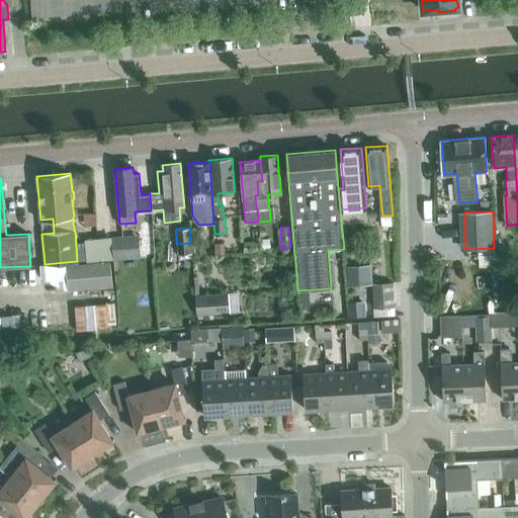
[(138,234),(112,237),(114,259),(140,257),(138,234)]
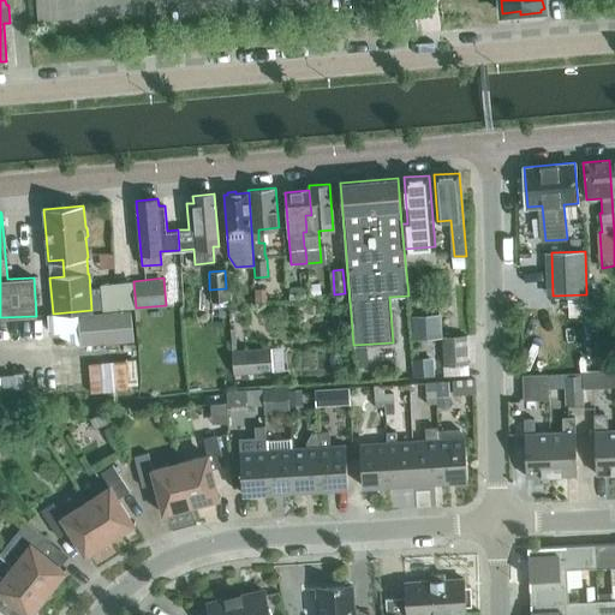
[(135,308),(133,281),(101,285),(103,311),(131,309),(135,308)]
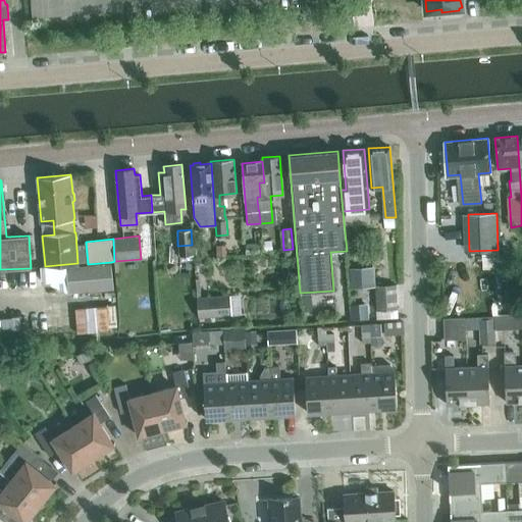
[(263,240),(264,251),(273,251),(272,240),(263,240)]
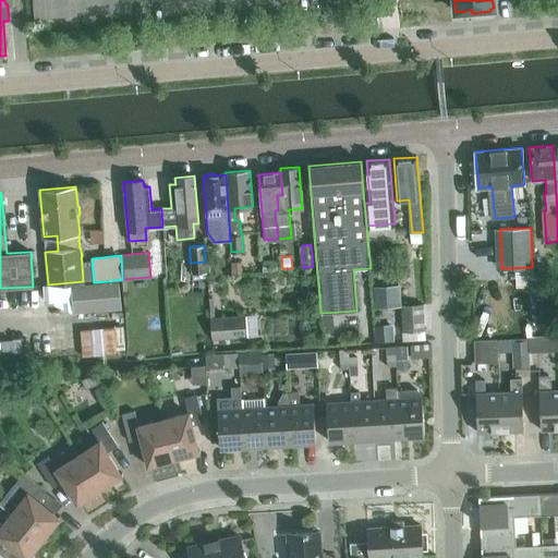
[(262,262),(263,273),(280,271),(279,261),(262,262)]
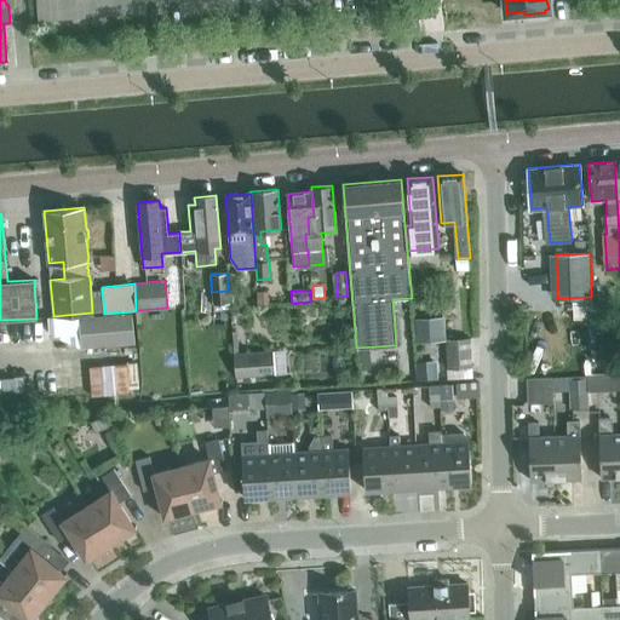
[(269,305),(269,292),(257,292),(257,305),(269,305)]
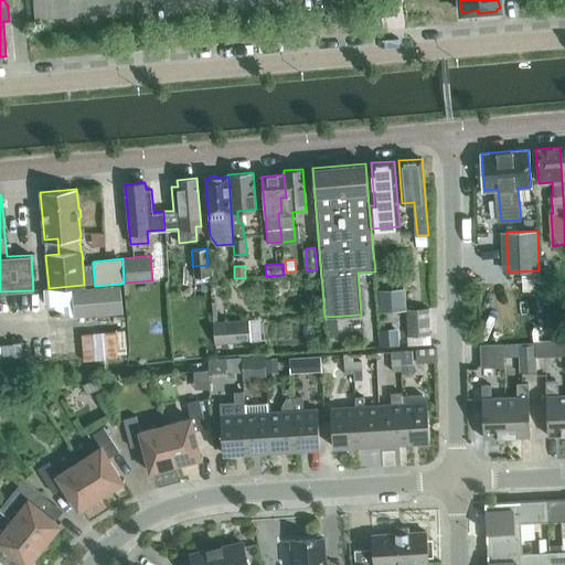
[(123,312),(120,284),(95,286),(84,286),(84,285),(49,288),(41,289),(42,302),(74,317),(123,312)]
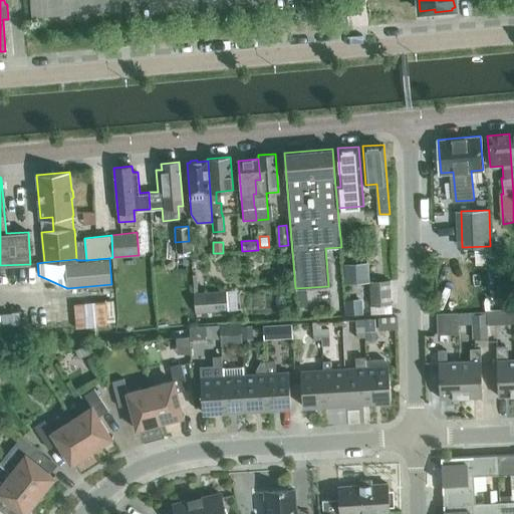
[(366,281),(365,263),(354,264),(355,282),(366,281)]
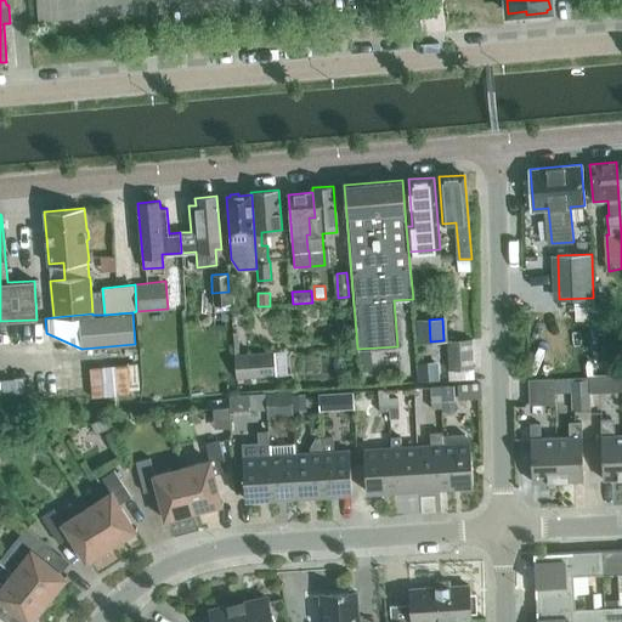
[(621,356),(621,332),(600,334),(601,358),(621,356)]
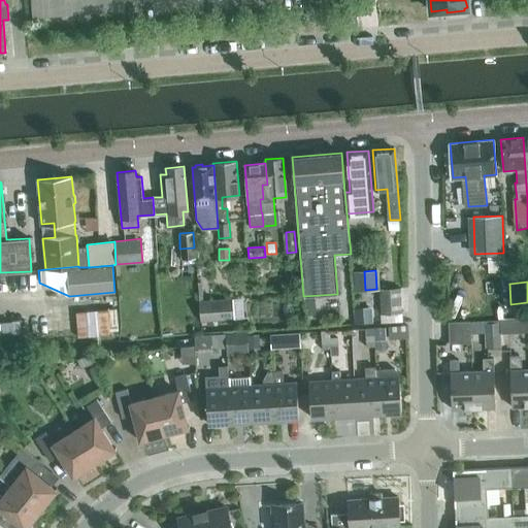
[(401,312),(400,287),(380,288),(381,314),(401,312)]
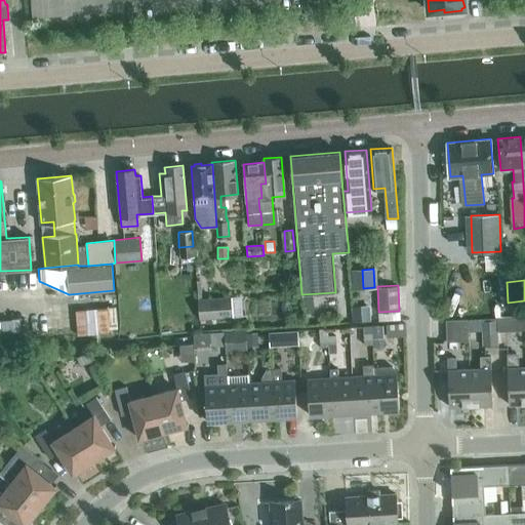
[(229,317),(228,297),(198,298),(199,318),(229,317)]
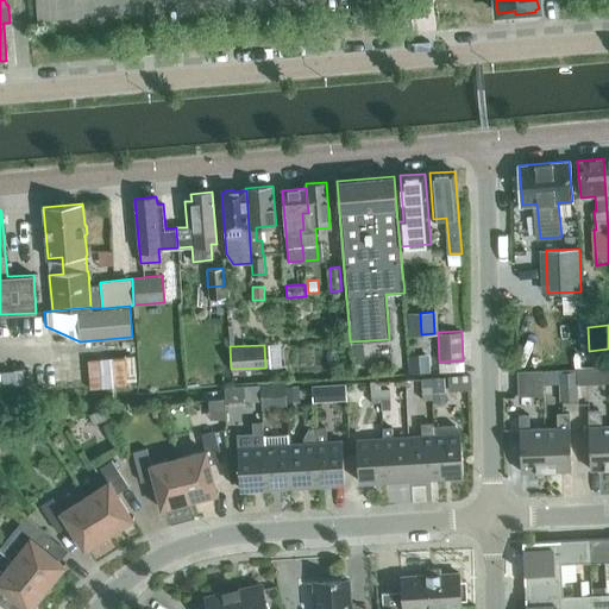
[(336,366),(336,351),(326,351),(326,366),(336,366)]
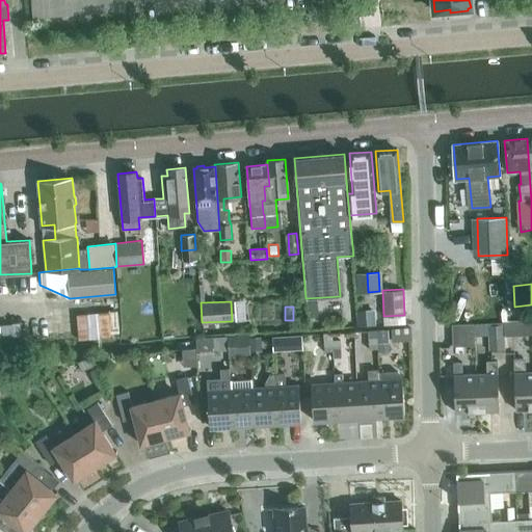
[(81,311),(82,336),(122,335),(121,309),(81,311)]
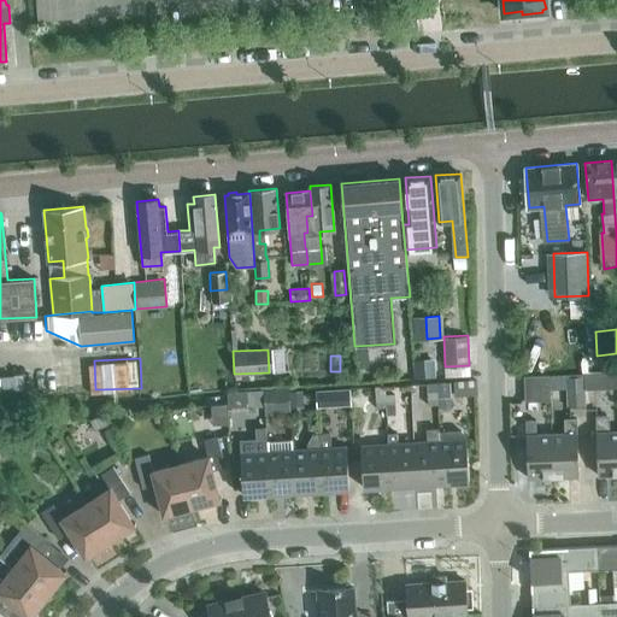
[(435,358),(415,360),(416,378),(436,376),(435,358)]
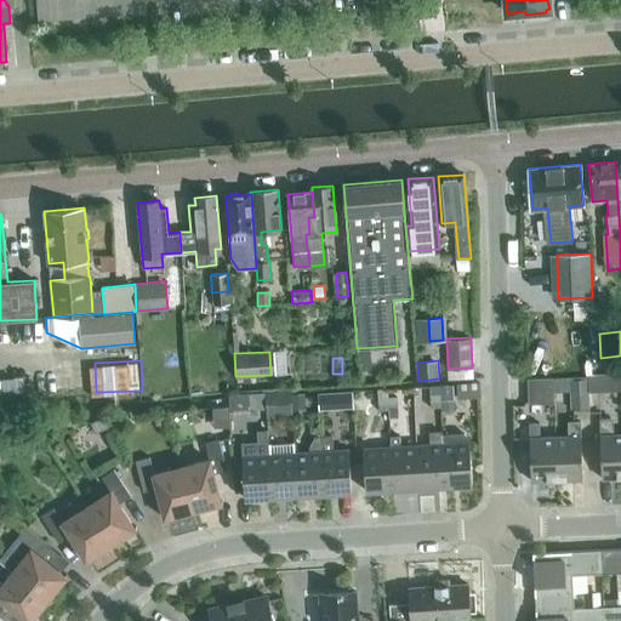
[(605,391),(620,389),(620,372),(605,374),(605,391)]
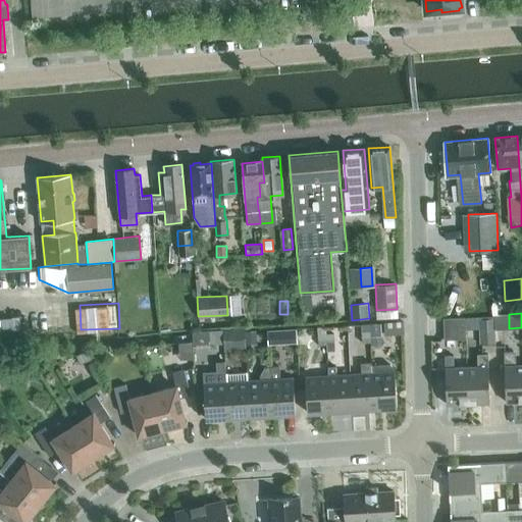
[(444,317),(445,340),(466,338),(465,317),(444,317)]
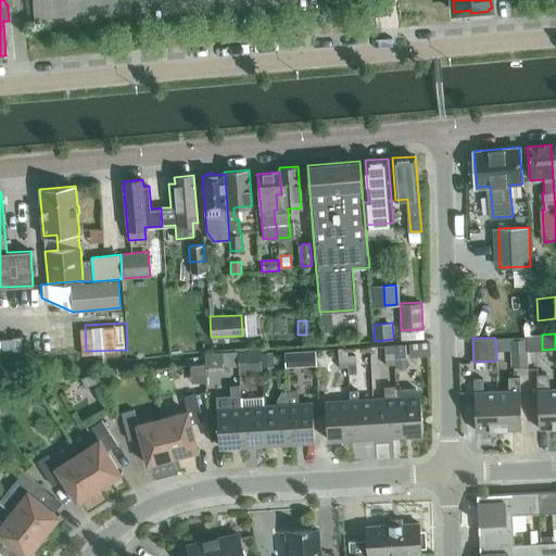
[(0,356),(12,356),(11,339),(0,339),(0,356)]
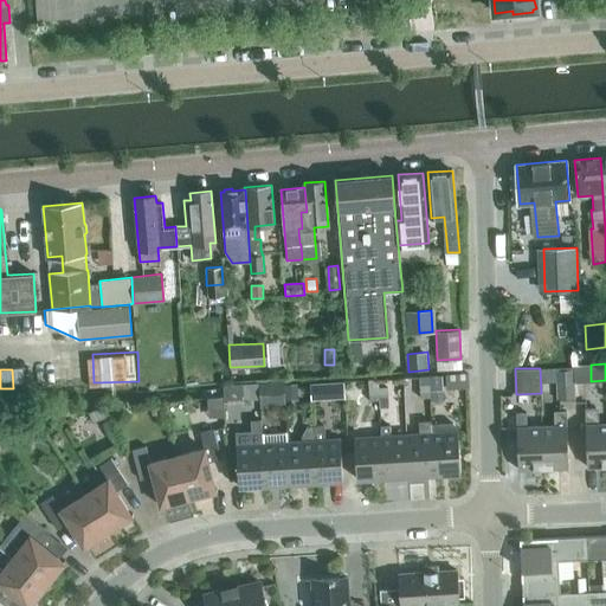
[(575,398),(574,369),(555,371),(556,399),(575,398)]
